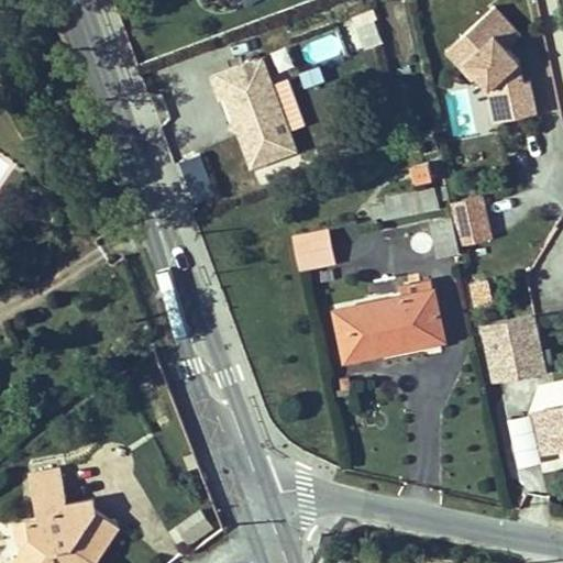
[(514,15),(449,28),(459,79),(485,74),(493,119),(532,111),(514,15)]
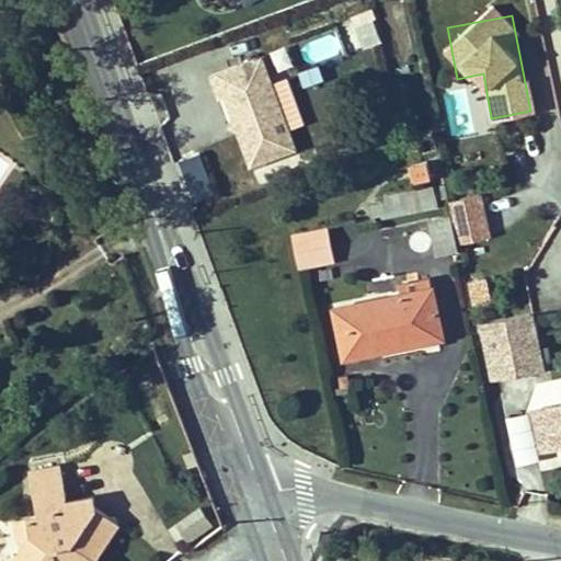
[(353,24),(362,47),(380,39),(373,18),(353,24)]
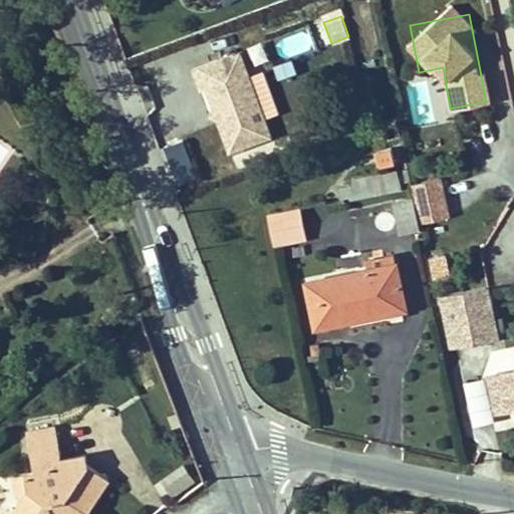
[(225,115),(222,122),(235,155),(275,139),(242,55),(196,73),(205,94),(210,92),(218,112),(225,115)]
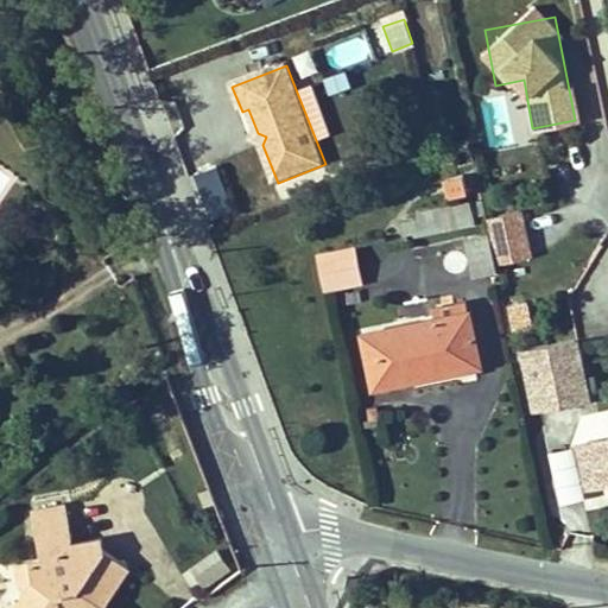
[(266,137),(258,133),(254,141),(263,145),(266,137)]
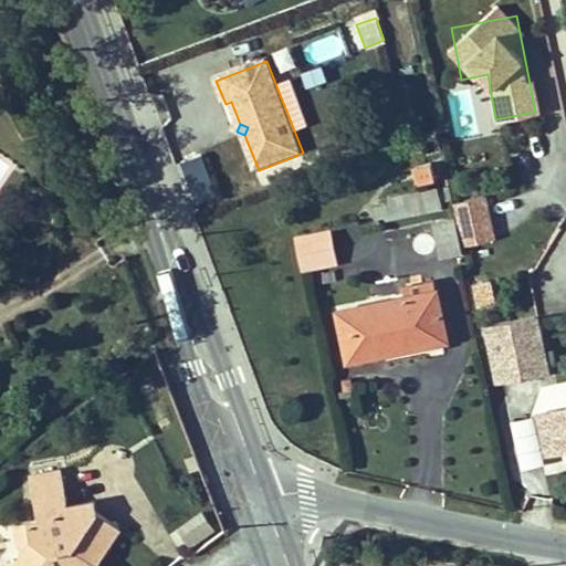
[(205,153),(180,158),(190,202),(215,197),(205,153)]
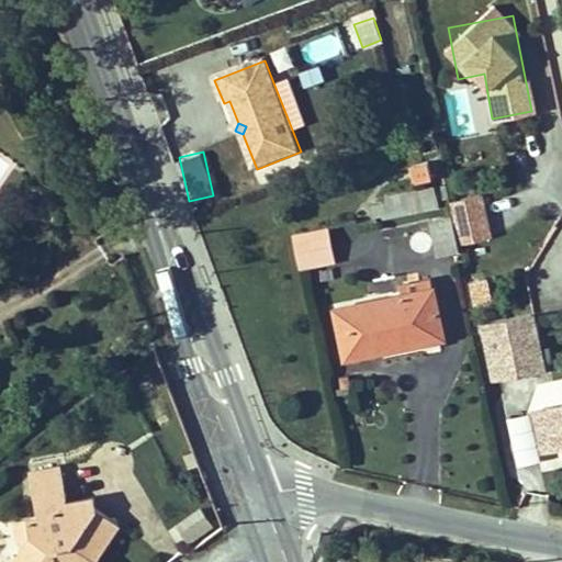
[(429,161),(412,166),(415,181),(433,177),(429,161)]
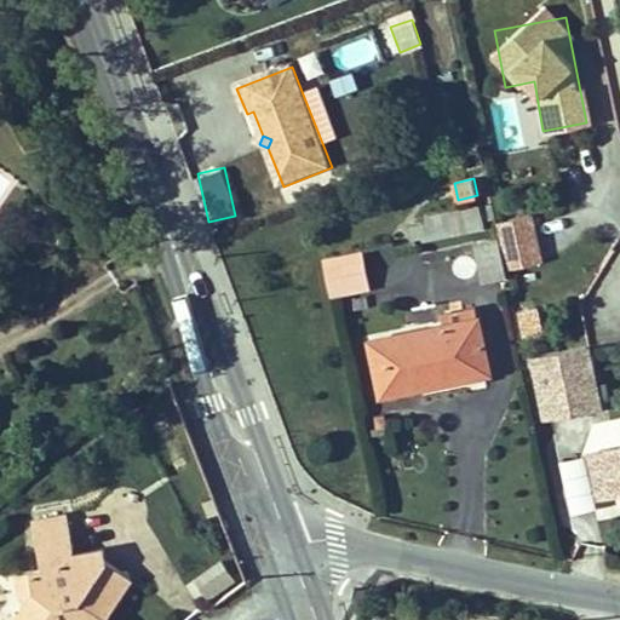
[(482,227),(481,220),(493,218),(491,202),(476,205),(477,208),(443,216),(445,219),(409,227),(412,240),(423,237),(423,240),(482,227)]
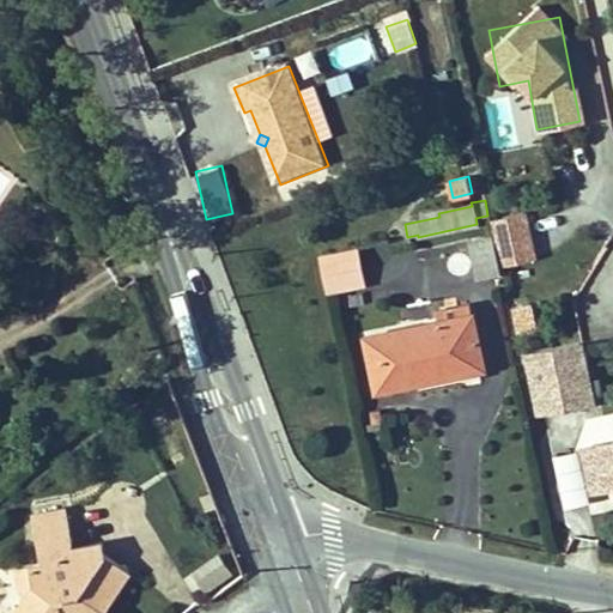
[(526,210),(491,218),(502,265),(538,256),(526,210)]
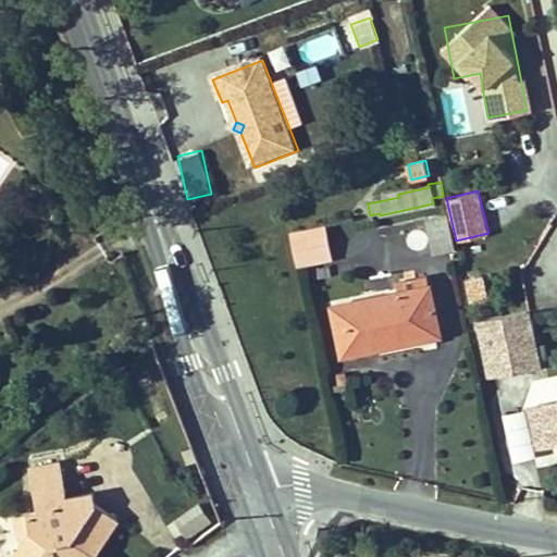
[(455,248),(447,218),(426,221),(432,254),(455,248)]
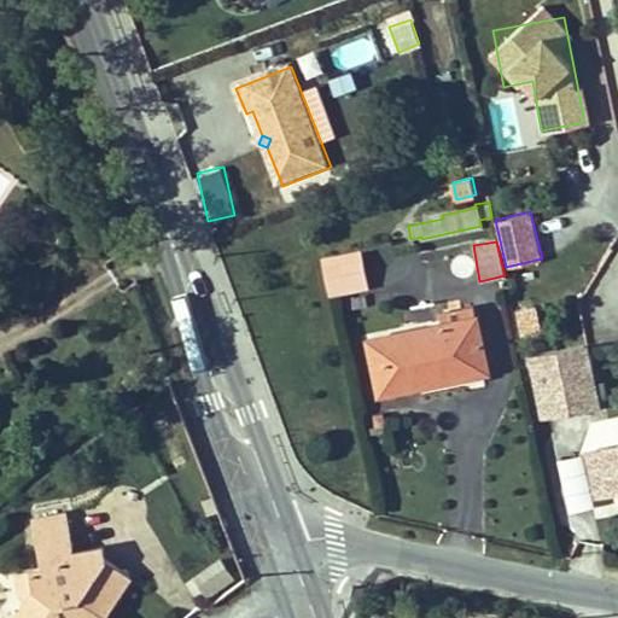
[(331,295),(366,289),(360,251),(324,258),(331,295)]
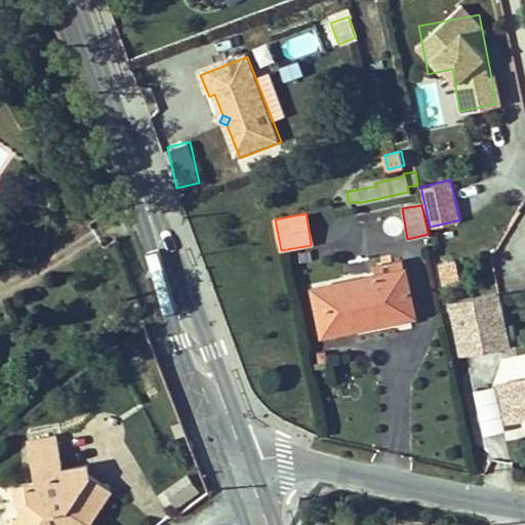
[(313,288),(322,334),(413,315),(403,260),(372,267),(373,276),(313,288)]
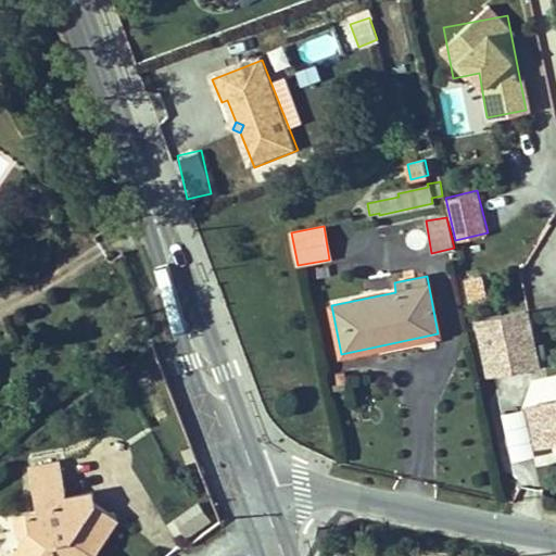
[(488,298),(484,282),(474,285),(477,300),(488,298)]
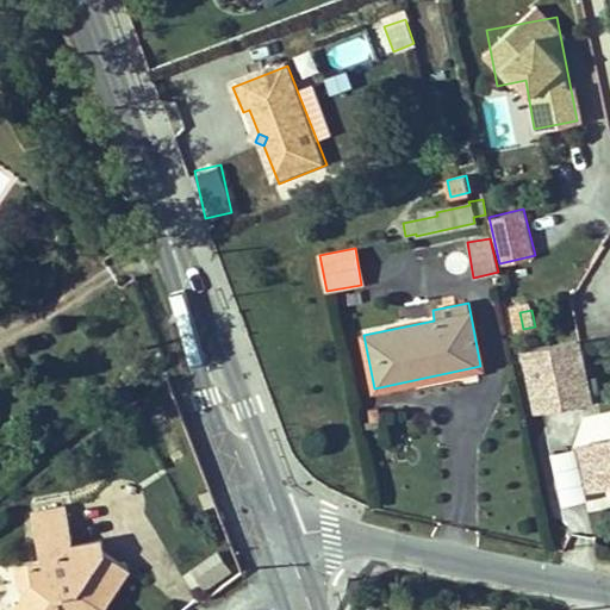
[(549,347),(524,352),(536,409),(561,403),(549,347)]
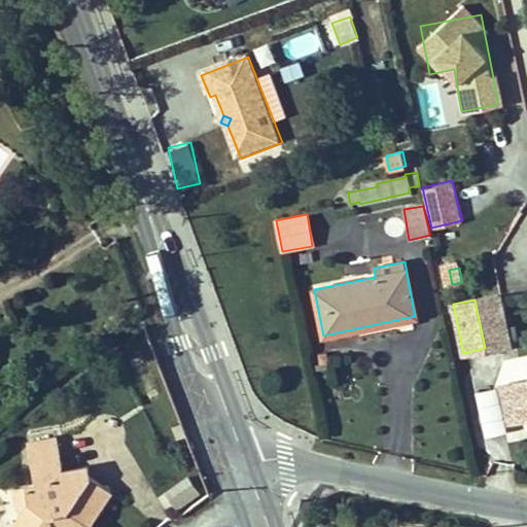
[(526,379),(497,386),(505,422),(526,417),(526,379)]
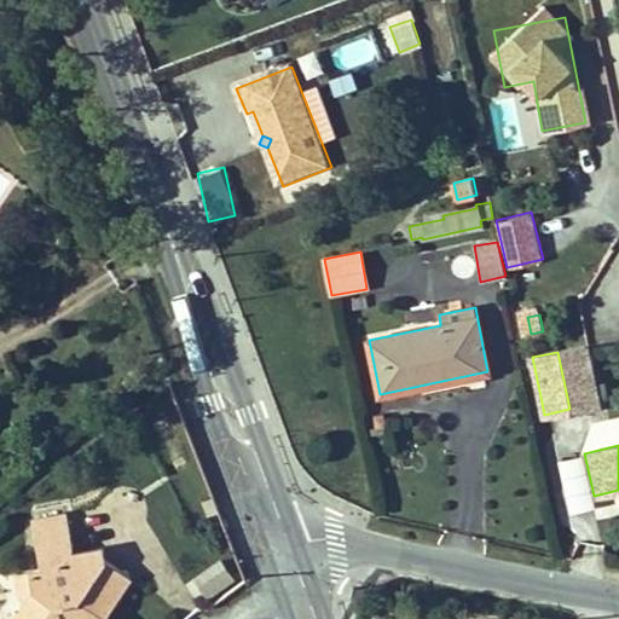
[(102,618),(129,578),(106,562),(104,545),(74,551),(65,512),(33,519),(42,567),(30,570),(34,590),(22,607),(15,618),(102,618)]
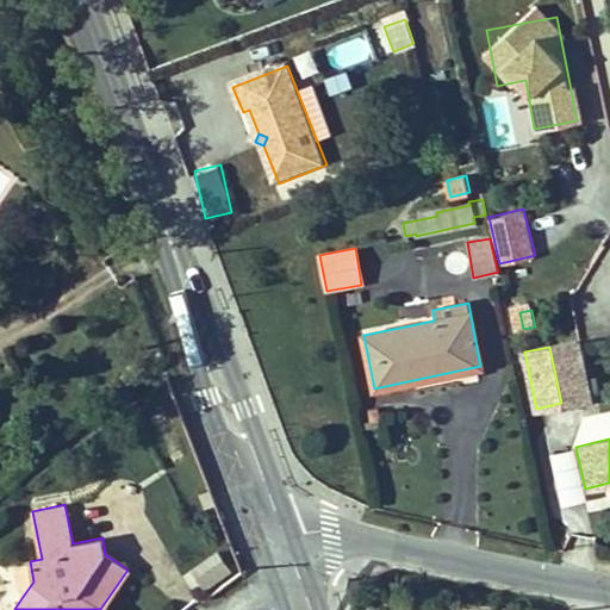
[(192,565),(203,585),(229,571),(218,551),(192,565)]
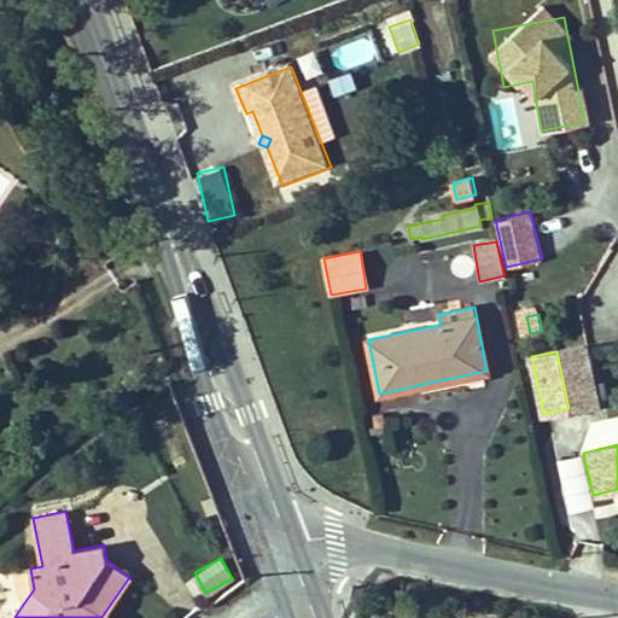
[(15,572),(22,606),(34,589),(30,569),(15,572)]
